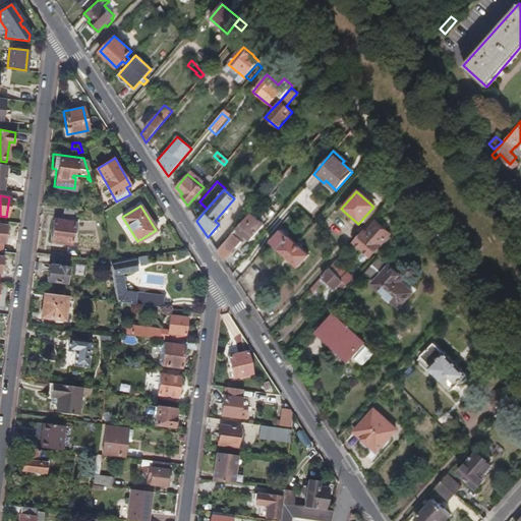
[(76,217),(77,209),(68,208),(64,207),(63,216),(76,217)]
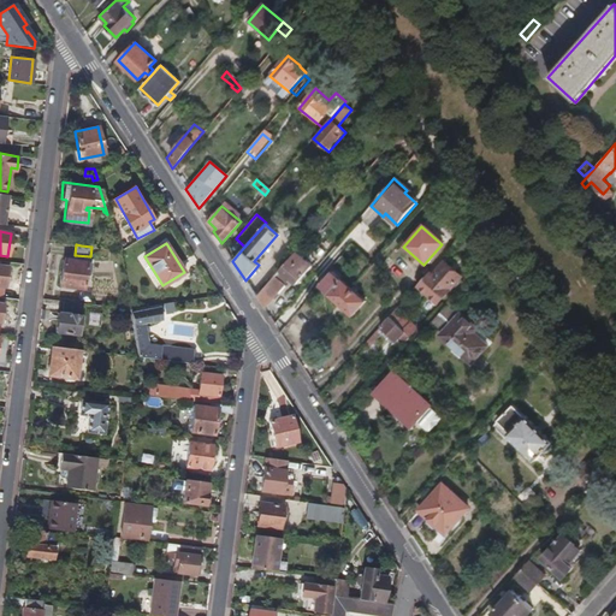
[(295,283),(311,265),(295,250),(279,268),(295,283)]
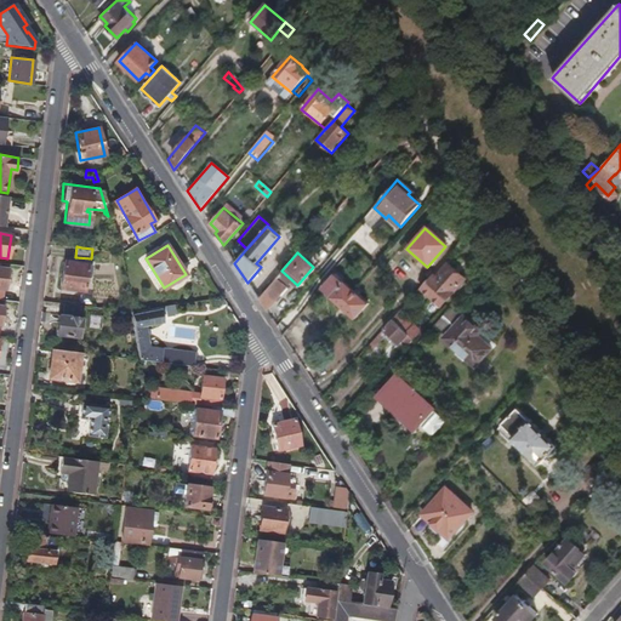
[(90,272),(91,263),(63,260),(60,286),(83,289),(85,272),(90,272)]
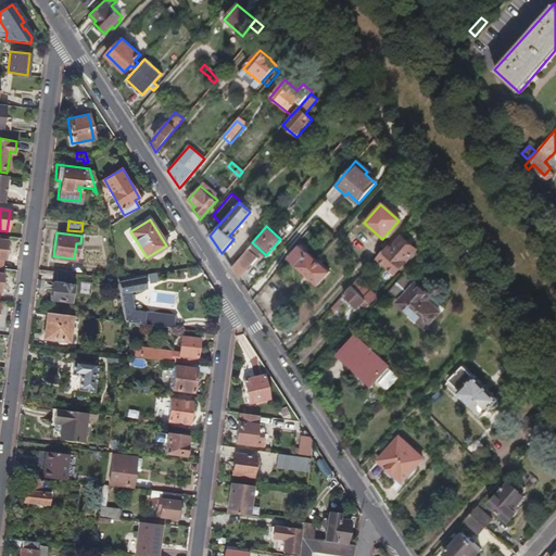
[(390,249),(400,238),(397,235),(387,247),(390,249)]
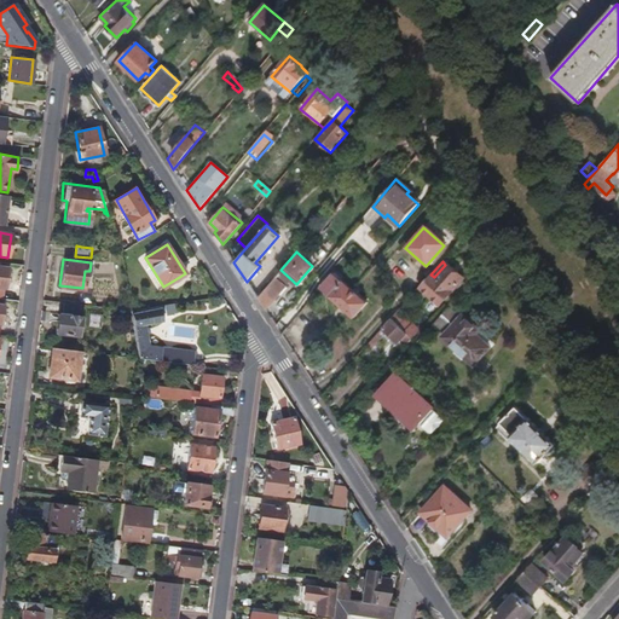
[(439,307),(462,281),(445,265),(434,277),(431,275),(418,289),(439,307)]
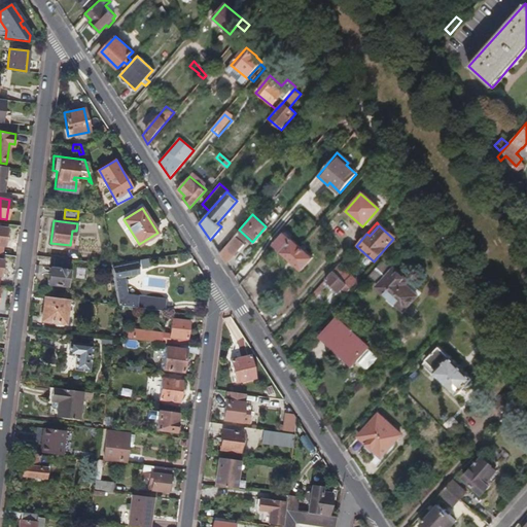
[(300,270),(311,256),(283,231),(272,244),(300,270)]
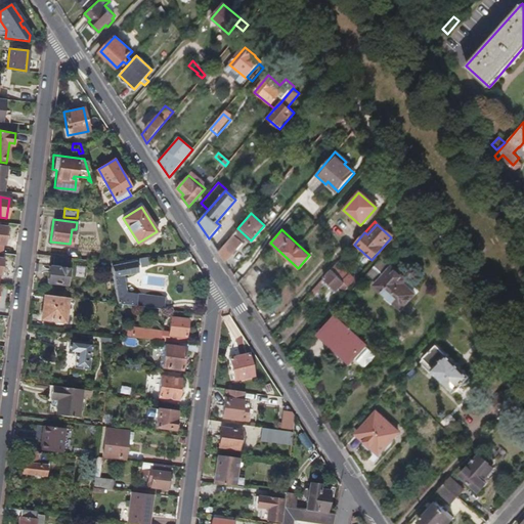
[(233,254),(243,244),(232,234),(223,245),(232,253),(233,254)]
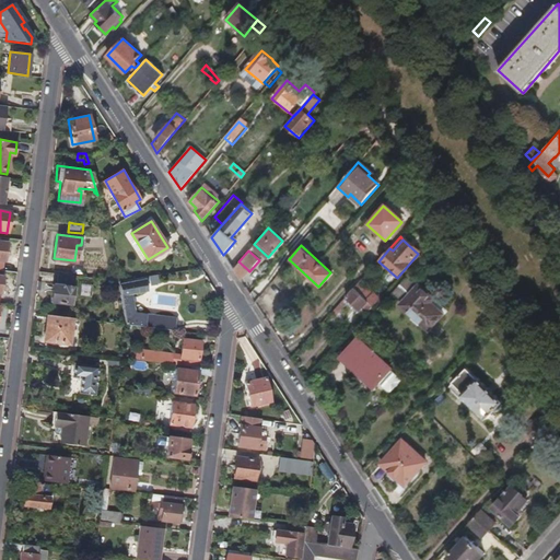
[(240,281),(248,270),(238,261),(232,269),(240,281)]
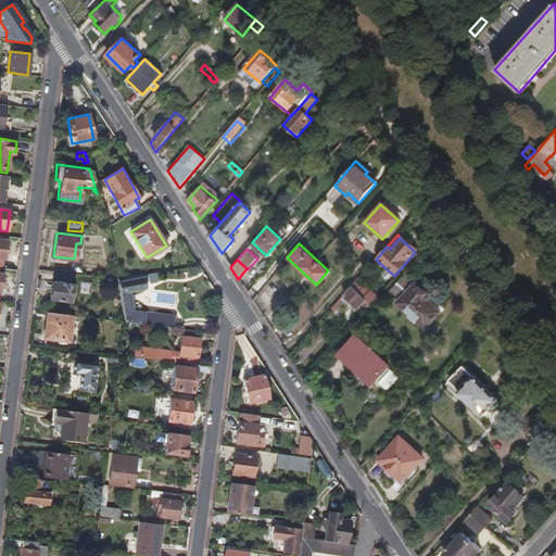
[(70,302),(72,283),(68,283),(70,273),(54,270),(53,281),(50,281),(48,299),(70,302)]
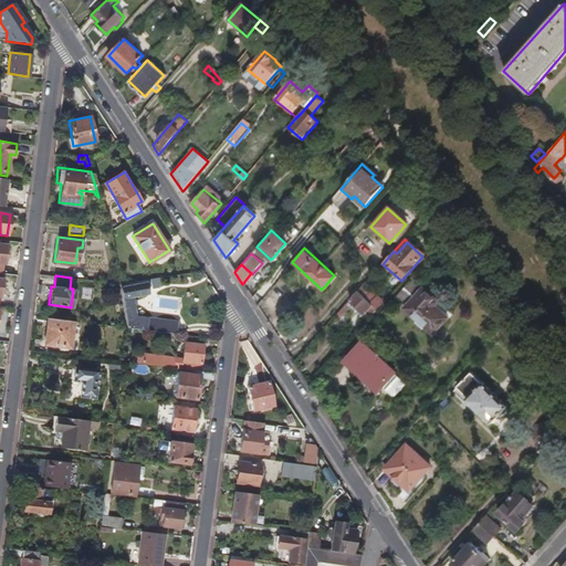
[(147,293),(146,282),(118,286),(126,328),(176,335),(178,323),(136,317),(133,295),(147,293)]
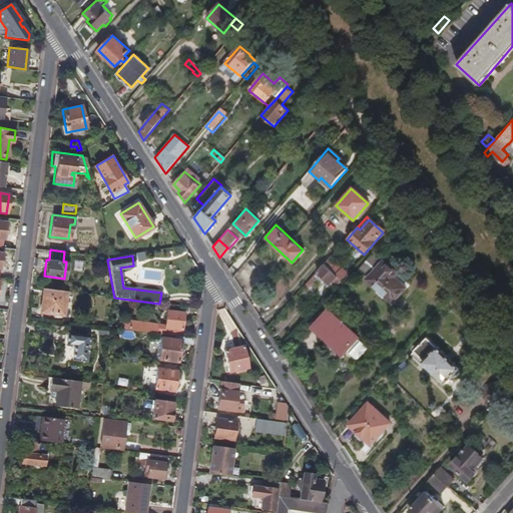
[(367,279),(380,265),(372,257),(359,272),(367,279)]
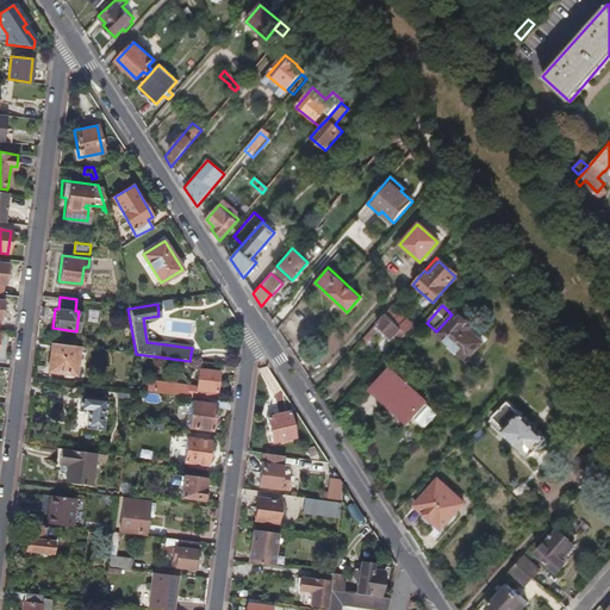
[(412,328),(391,307),(385,315),(405,335),(412,328)]
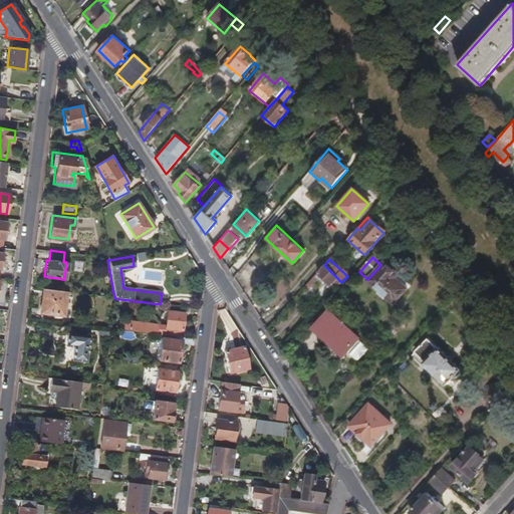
[(405,291),(394,280),(398,276),(382,263),(380,265),(367,279),(365,282),(393,305),(405,291)]
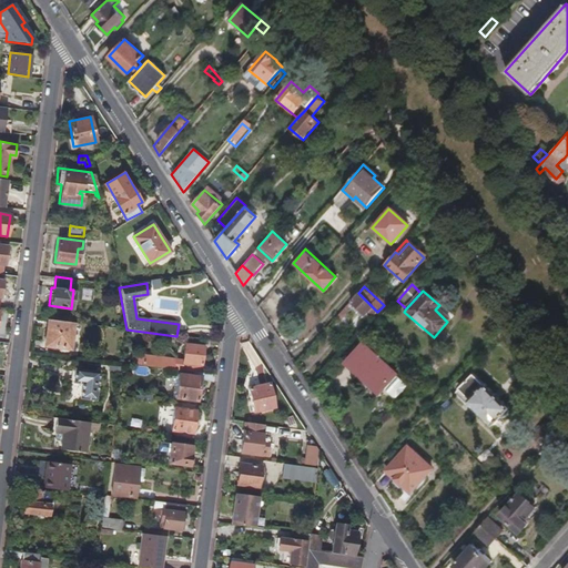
[(377,312),(358,293),(351,301),(353,303),(363,312),(365,310),(373,317),(377,312)]
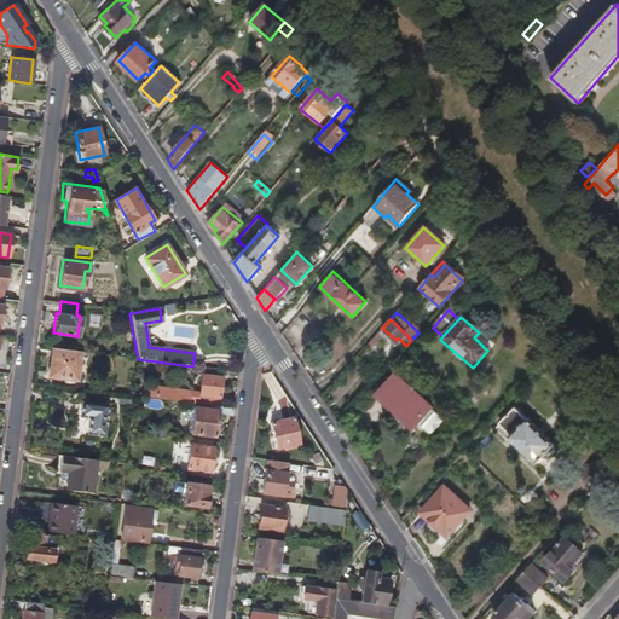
[(371,350),(383,336),(382,334),(385,330),(382,328),(366,345),(371,350)]
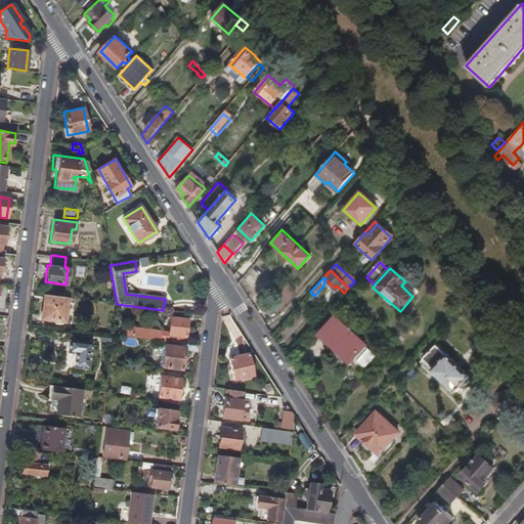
[(63,321),(67,298),(43,295),(40,318),(63,321)]
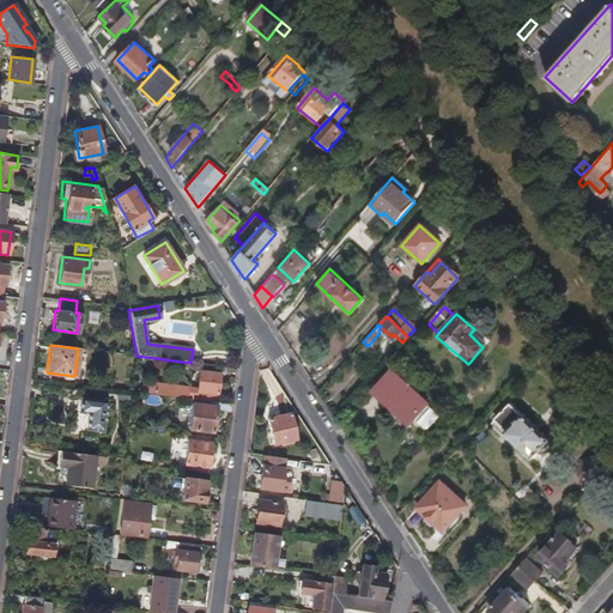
[(216,402),(219,374),(206,372),(207,369),(198,368),(196,374),(200,374),(198,387),(189,386),(189,388),(187,387),(187,388),(144,383),(143,393),(192,399),(216,402)]
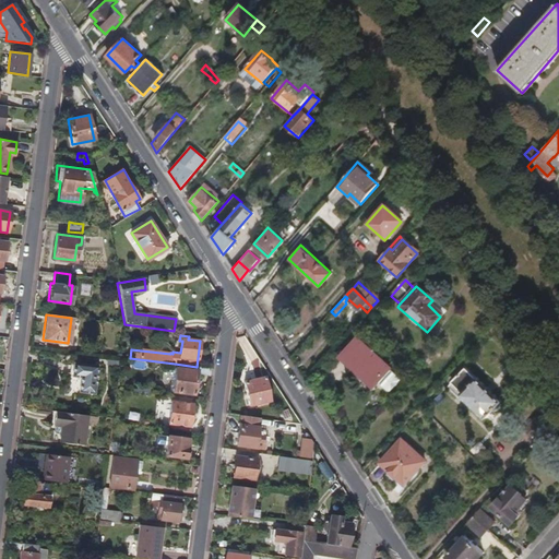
[(388,368),(389,368),(356,339),(341,355),(373,384),(376,381),(388,368)]
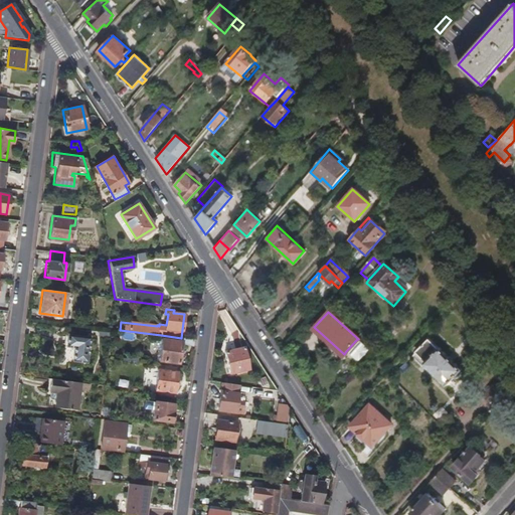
[(88,363),(91,338),(69,335),(67,346),(75,347),(73,361),(88,363)]
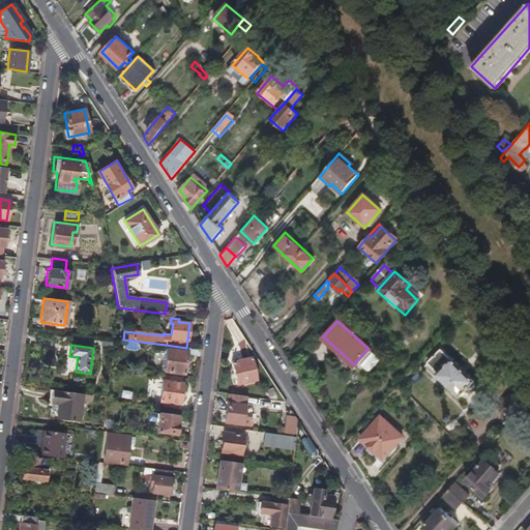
[(182,375),(184,354),(199,356),(200,350),(186,348),(166,345),(163,373),(182,375)]
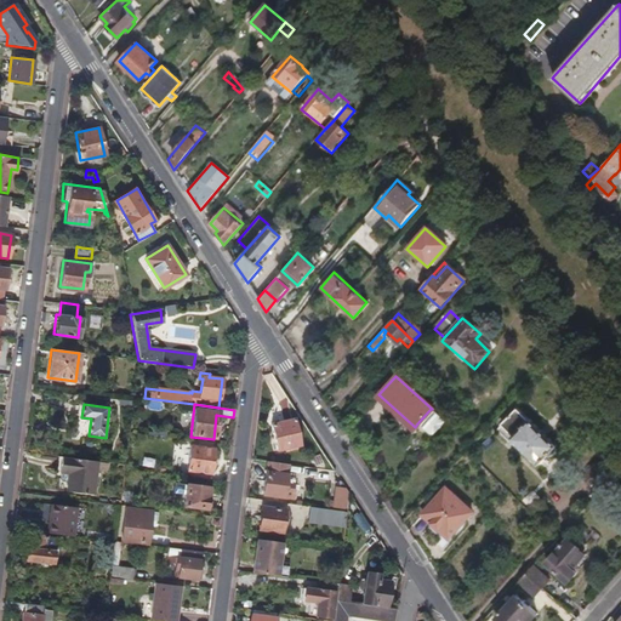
[(432,437),(445,421),(431,409),(417,423),(432,437)]
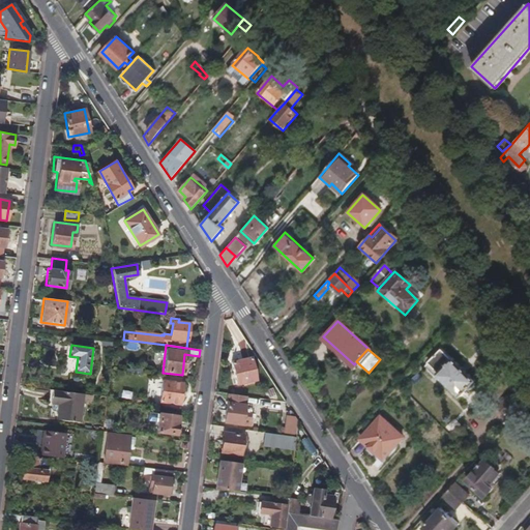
[(480,382),(452,357),(451,358),(441,349),(428,363),(438,373),(437,374),(465,399),(480,382)]
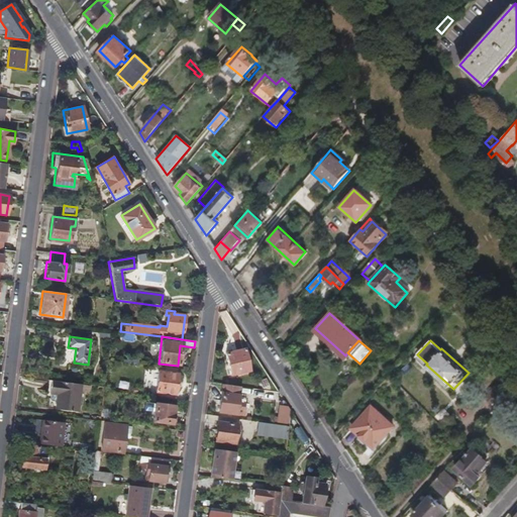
[(249,374),(245,350),(226,354),(231,377),(249,374)]
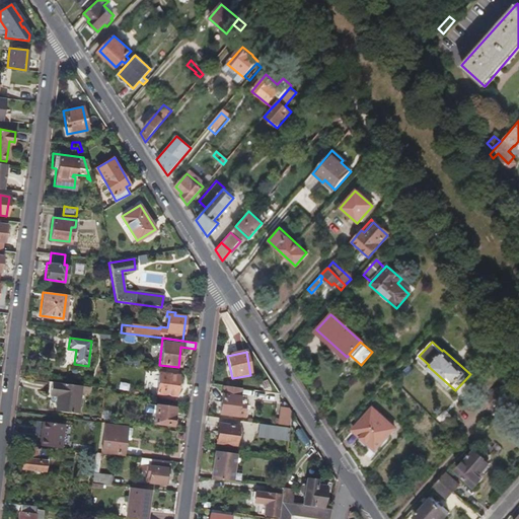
[(428,366),(429,365),(419,356),(415,361),(424,370),(428,366)]
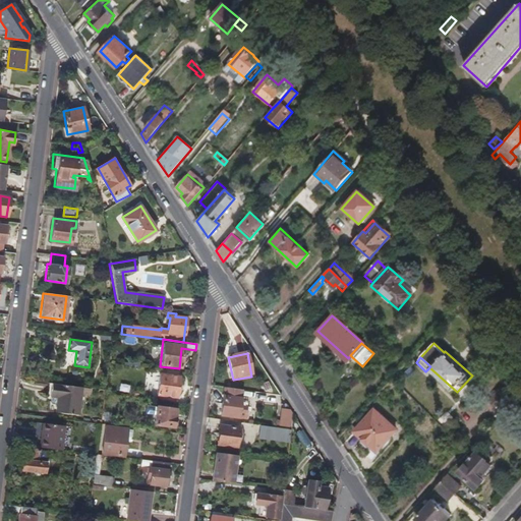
[(177,398),(179,378),(170,377),(171,371),(161,370),(161,374),(159,374),(157,396),(177,399),(177,398)]
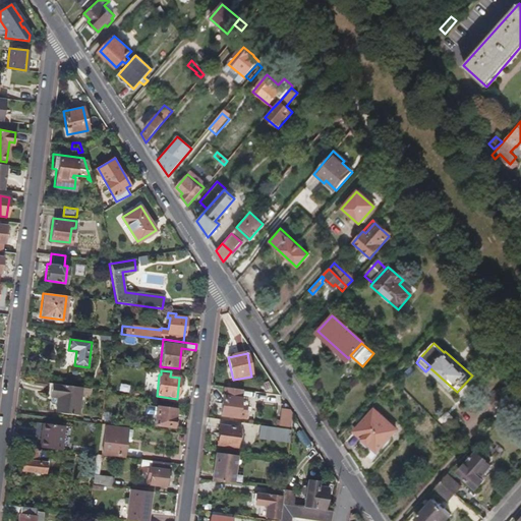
[(271,389),(268,382),(262,385),(265,391),(271,389)]
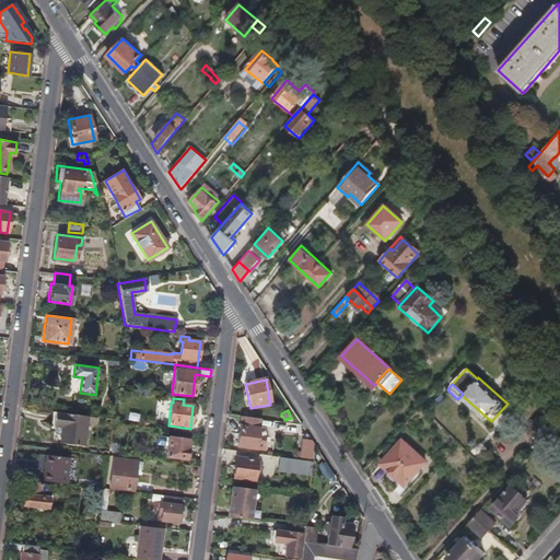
[(549,429),(558,419),(552,410),(541,422),(549,429)]
